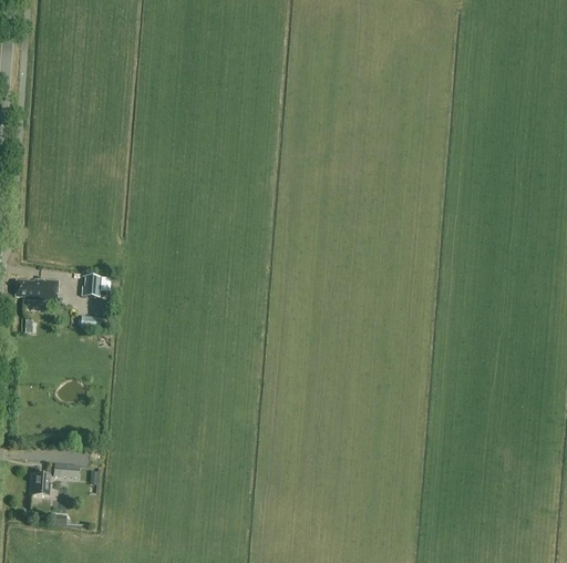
[(84,274),(83,285),(81,285),(81,295),(100,296),(101,275),(84,274)]
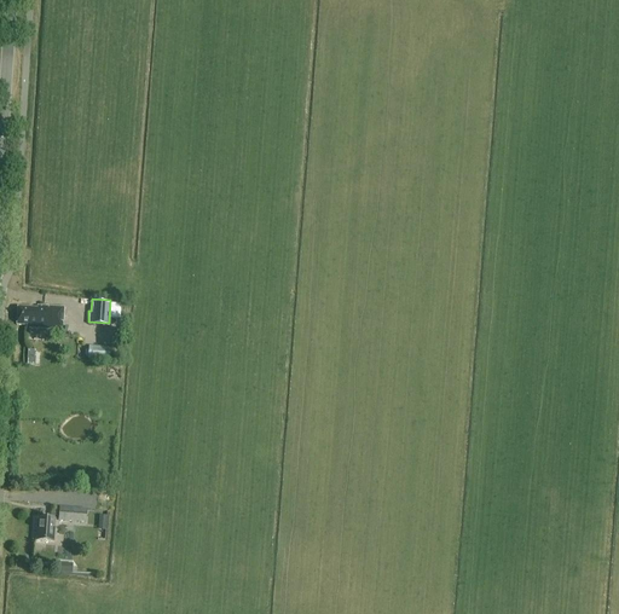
[(29,324),(61,326),(63,305),(38,303),(38,306),(17,305),(16,322),(29,322),(29,324)]
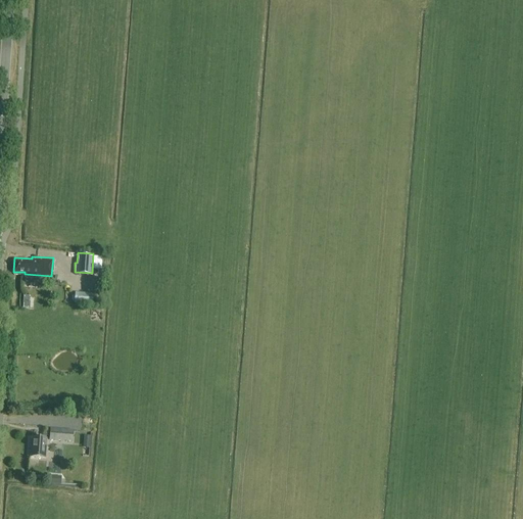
[(74,427),(50,425),(49,437),(73,439),(74,427)]
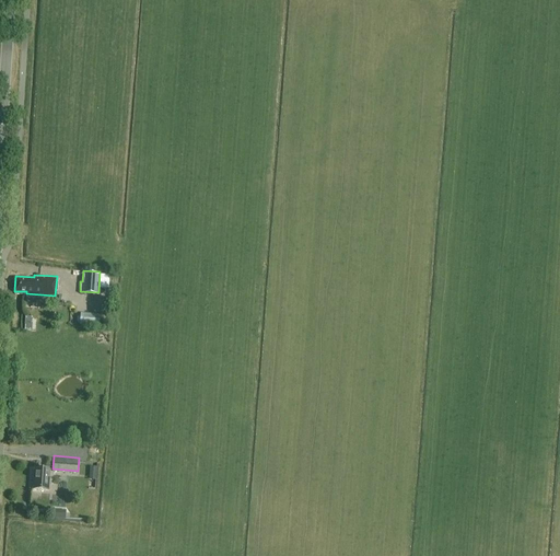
[(34,465),(32,487),(47,488),(49,467),(34,465)]
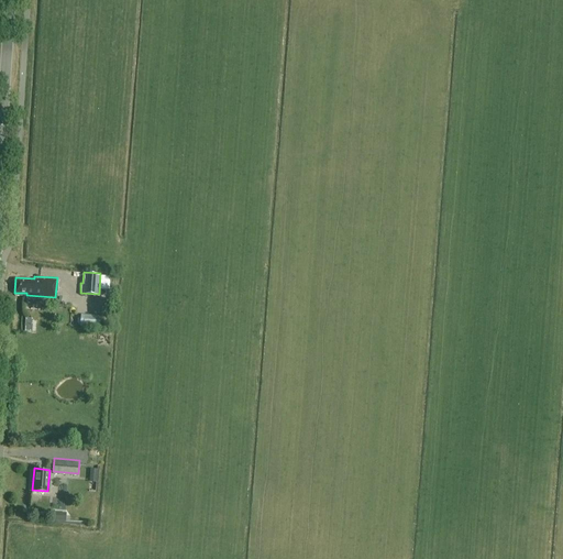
[(52,518),(65,519),(66,511),(53,510),(52,518)]
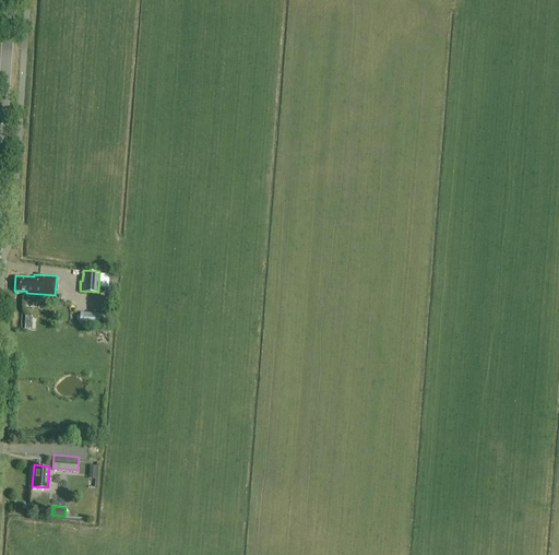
All buildings are outlined.
